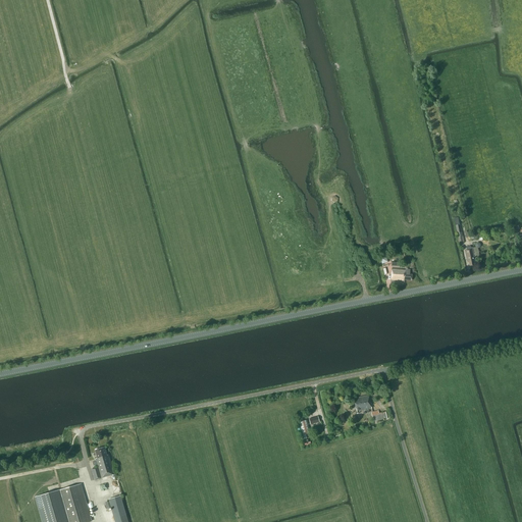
[(458,217),(455,218),(460,243),(464,242),(463,237),(462,231),(461,232),(459,224),(460,224),(458,217)]
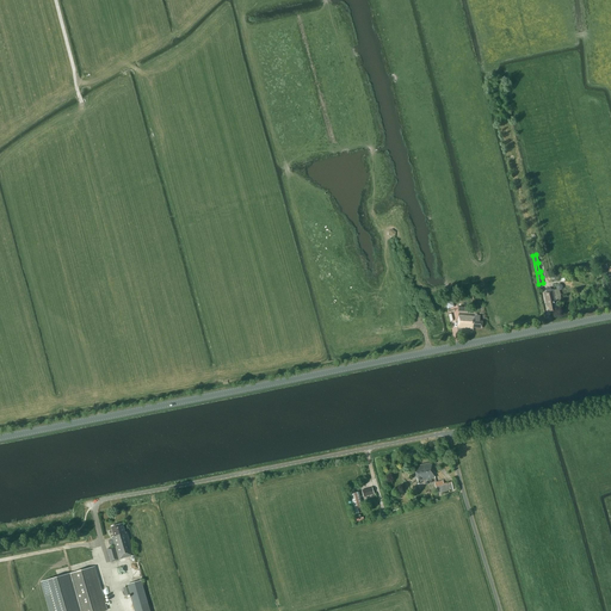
[(555,303),(556,302),(557,304),(559,303),(560,303),(560,302),(561,301),(561,300),(561,298),(561,297),(561,294),(560,290),(560,289),(559,289),(557,289),(554,290),(551,291),(551,288),(547,289),(547,292),(544,292),(547,304),(549,304),(550,312),(556,310),(555,303)]
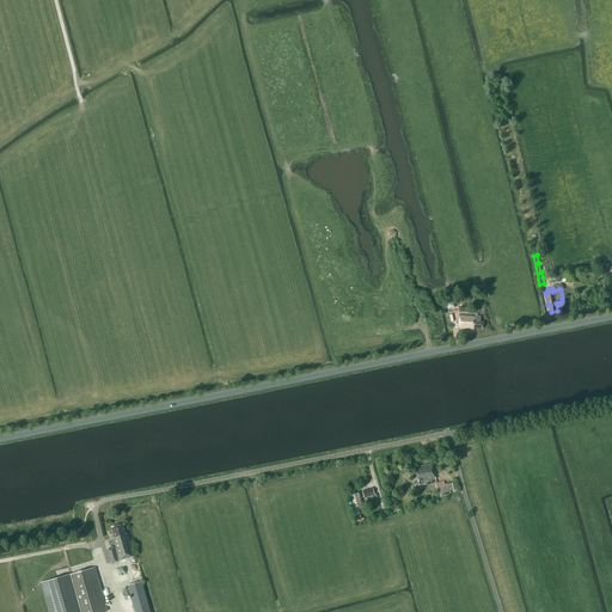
[(454,307),(452,298),(445,300),(447,310),(454,307)]
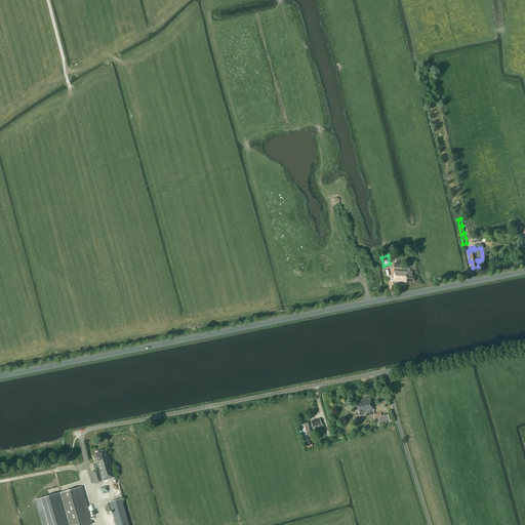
[(414,276),(412,276),(412,271),(395,270),(394,283),(407,284),(407,282),(414,283),(414,276)]
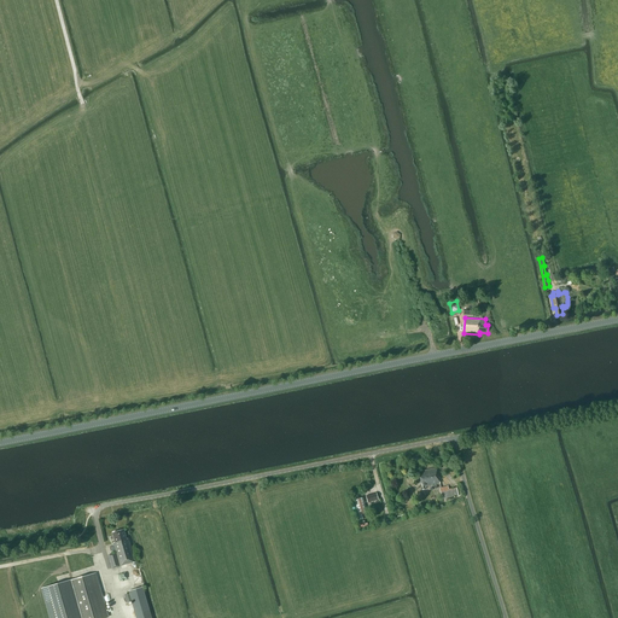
[(425,487),(439,484),(438,478),(439,478),(437,468),(419,472),(421,487),(423,487),(423,490),(425,490),(425,487)]
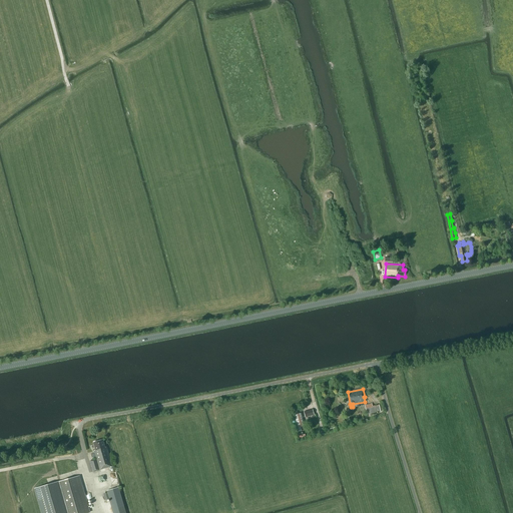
[(373,406),(372,404),(365,405),(367,414),(381,411),(379,405),(373,406)]
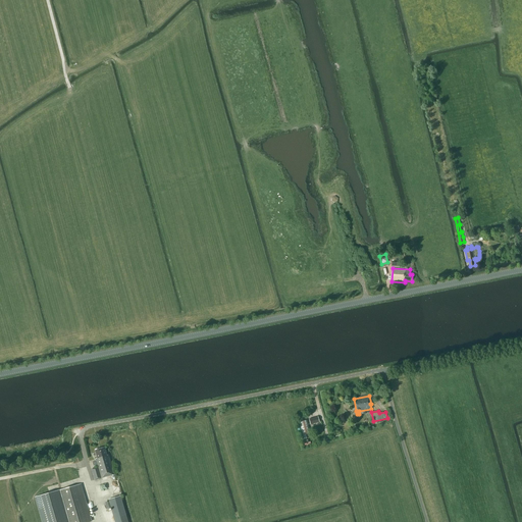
[(311,435),(307,420),(300,422),(304,437),(311,435)]
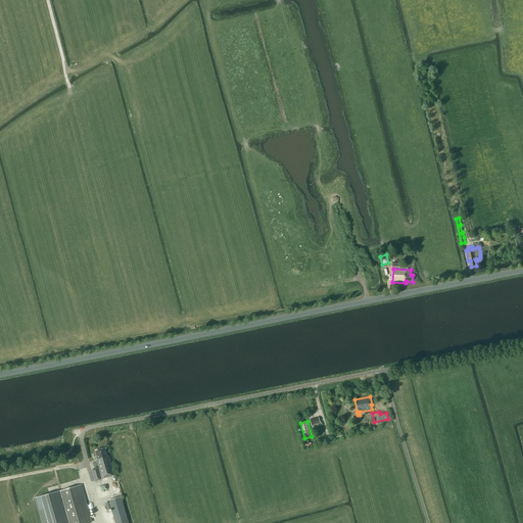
[(105,448),(95,450),(97,459),(96,460),(96,462),(94,463),(95,468),(98,467),(99,468),(95,469),(94,467),(91,467),(95,481),(114,475),(109,456),(107,457),(105,448)]
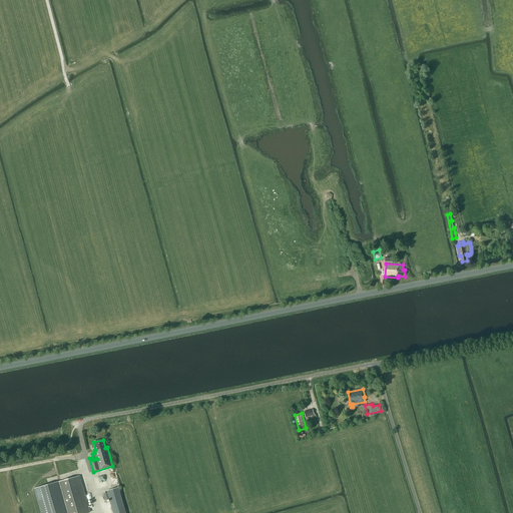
[(87,512),(90,512),(80,475),(34,488),(41,512),(87,512)]
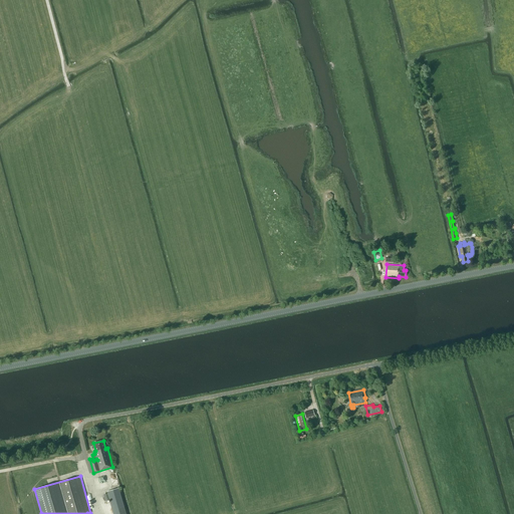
[(125,513),(118,488),(107,492),(107,493),(103,495),(105,501),(109,500),(112,513),(125,513)]
